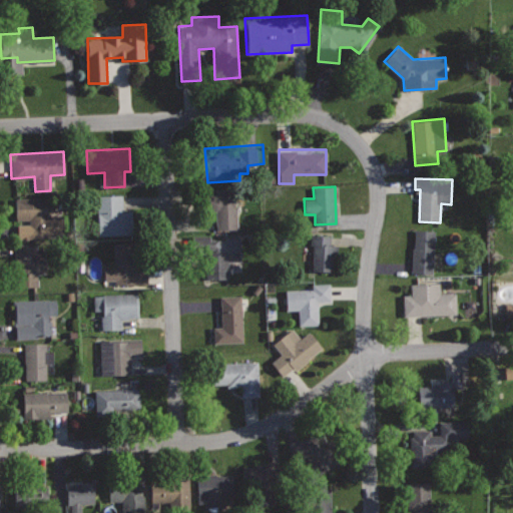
[(236,187),(212,189),(214,229),(238,228),(236,187)]
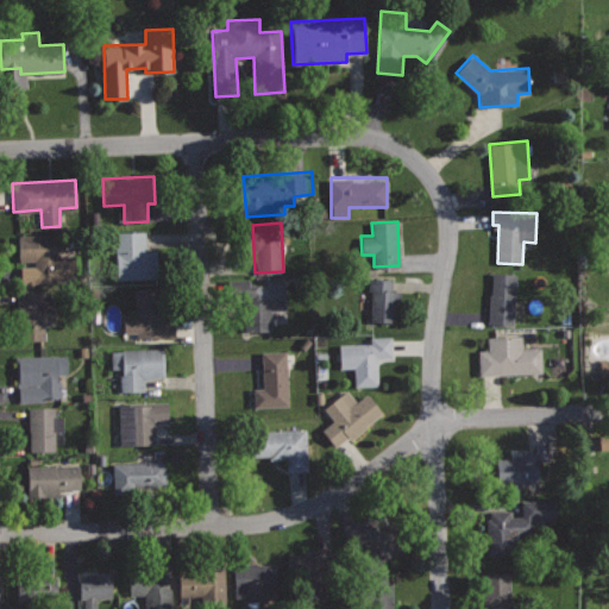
[(145,230),(113,232),(115,280),(159,277),(157,250),(146,251),(145,230)]
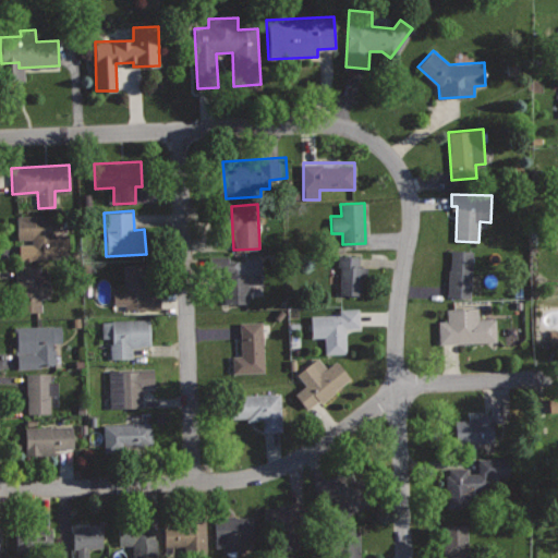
[(51,214),(16,215),(17,239),(33,239),(33,258),(69,257),(68,234),(52,234),(51,214)]
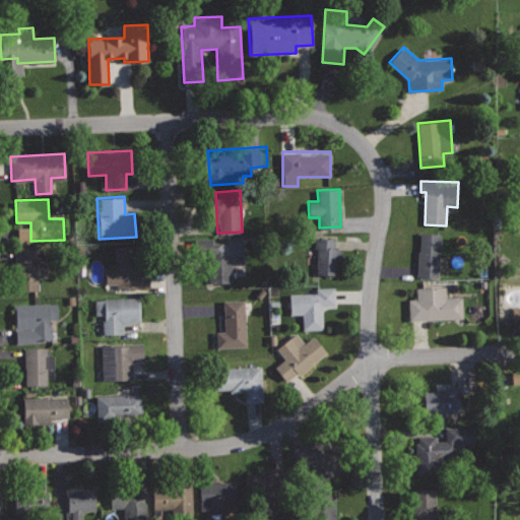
[(441,233),(419,232),(416,275),(439,277),(441,233)]
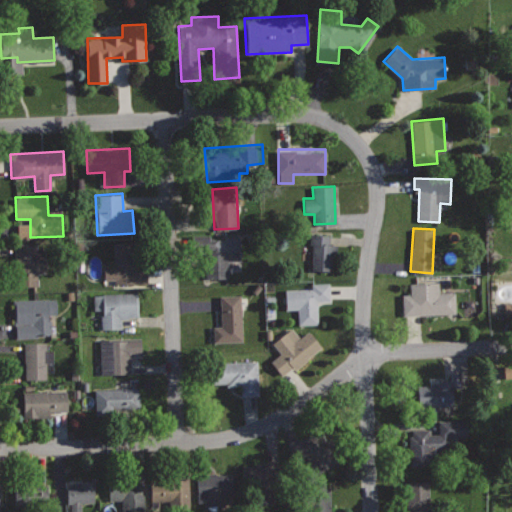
[(309,233),(309,244),(312,245),(311,269),(330,270),(331,259),(336,260),(337,245),(329,245),(330,234),(309,233)]
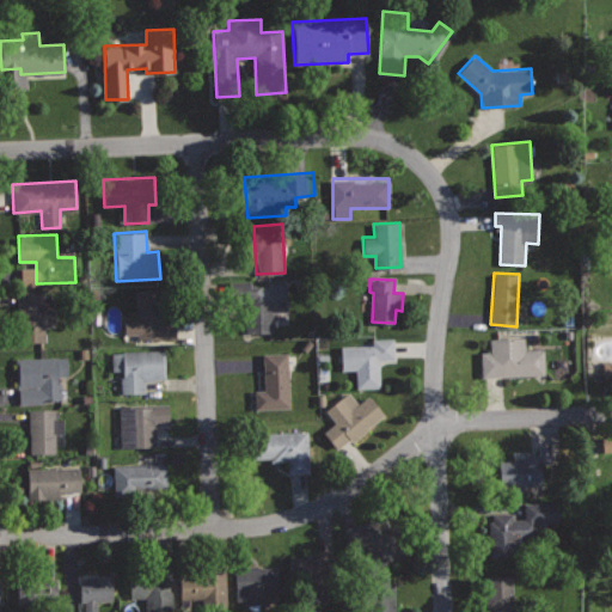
[(287,282),(251,283),(251,280),(227,280),(228,314),(246,314),(246,331),(273,331),(273,311),(288,311),(287,282)]
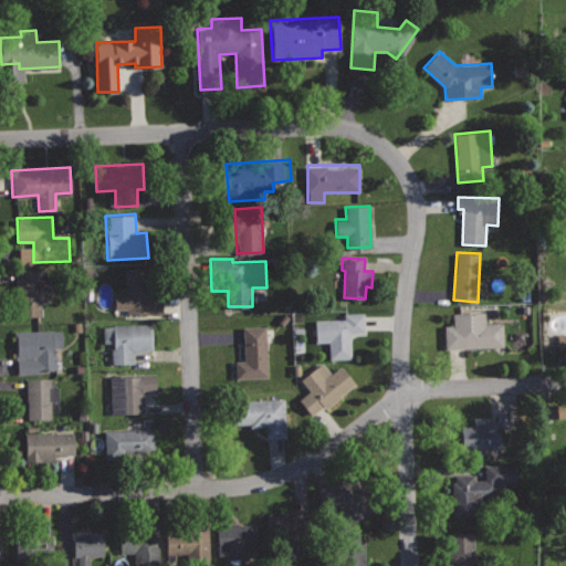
[(148,268),(125,269),(126,293),(114,294),(115,310),(127,308),(127,313),(161,312),(161,296),(149,297),(148,268)]
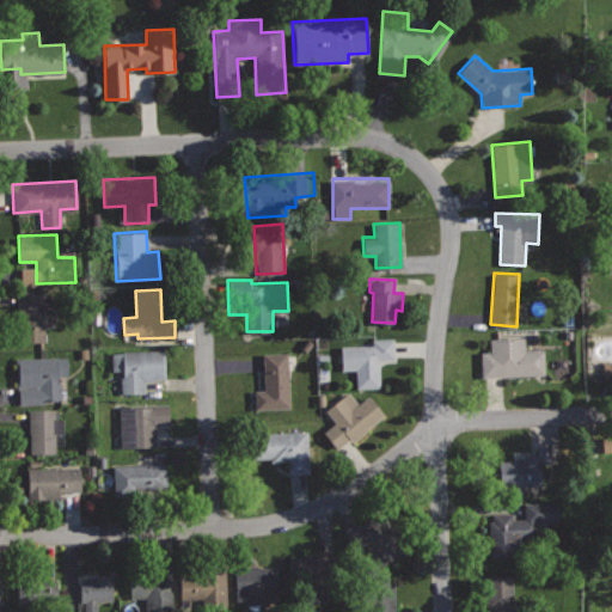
[(43,292),(17,294),(19,342),(46,340),(44,326),(55,325),(54,297),(44,298),(43,292)]
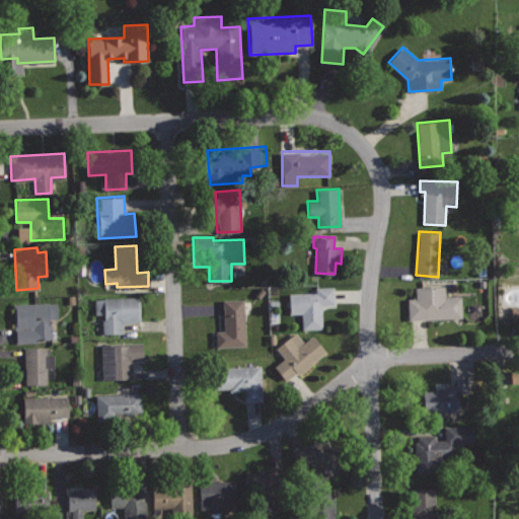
[(446,285),(416,286),(416,298),(408,298),(409,319),(462,317),(461,296),(446,297),(446,285)]
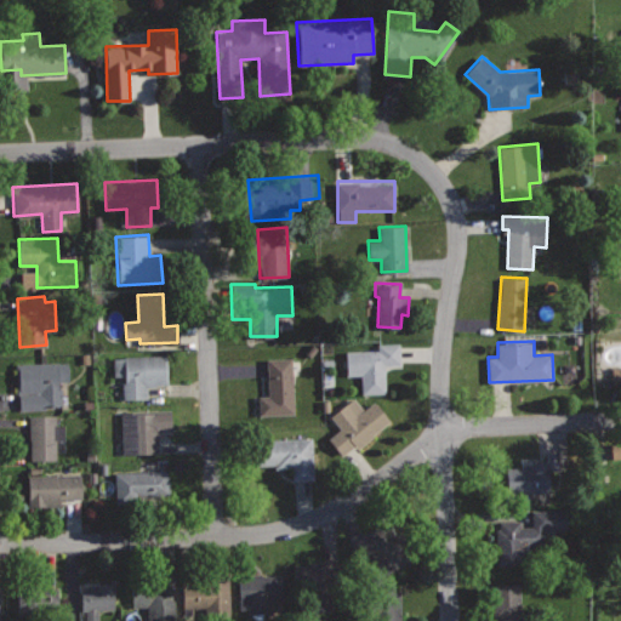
[(399,342),(379,343),(379,349),(346,351),(348,375),(362,374),(363,394),(386,393),(385,365),(400,364),(399,342)]
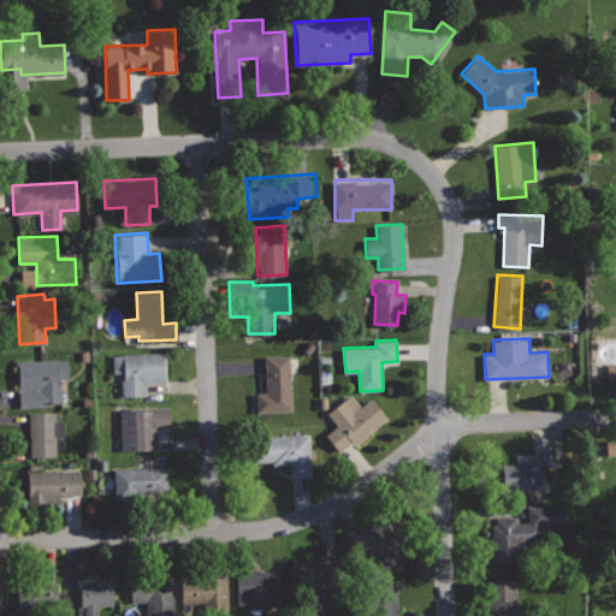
[(164,351),(112,353),(113,373),(123,372),(123,395),(146,394),(146,383),(153,383),(153,380),(165,379),(164,351)]
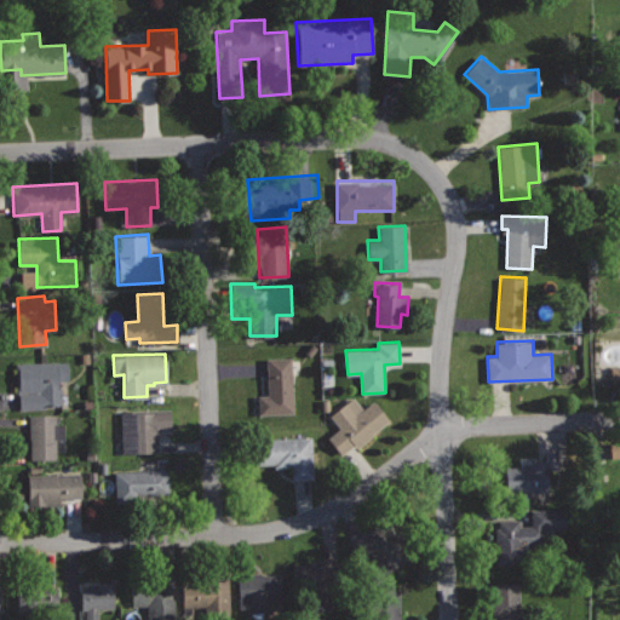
[(292,356),(267,357),(268,395),(259,395),(259,413),(293,412),(292,356)]
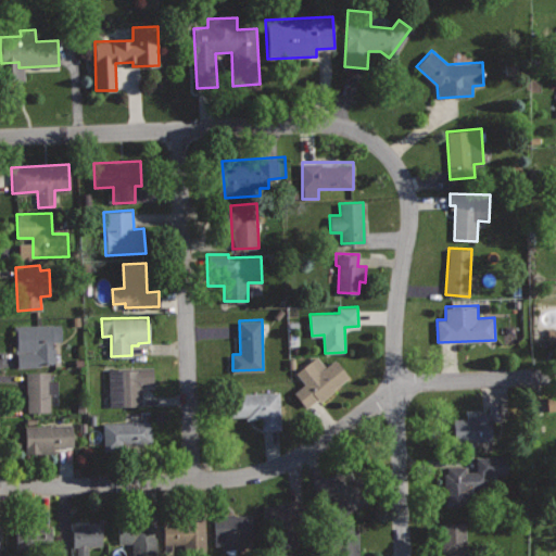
[(61,323),(14,325),(15,351),(17,351),(17,365),(38,365),(38,363),(55,362),(55,348),(53,348),(53,341),(62,341),(61,323)]
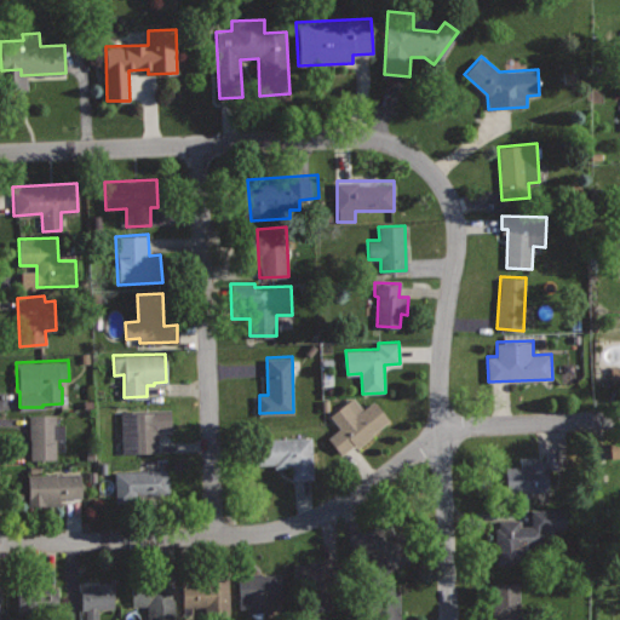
[(354,394),(328,414),(339,426),(327,437),(342,453),(354,443),(360,449),(392,422),(374,399),(365,407),(354,394)]
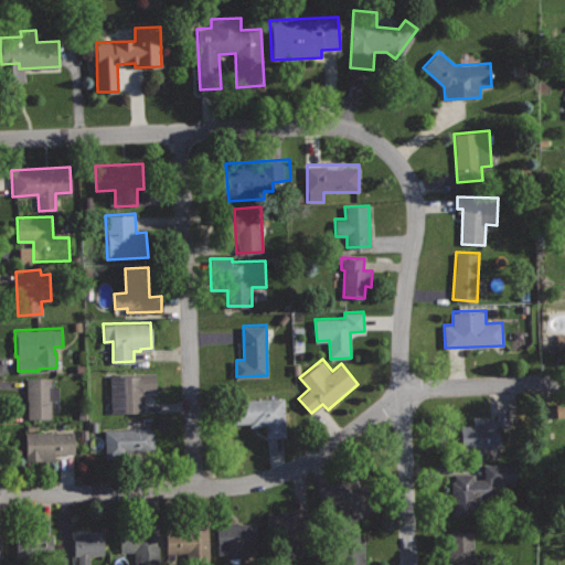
[(155,372),(112,374),(113,413),(144,412),(142,393),(156,392),(155,372)]
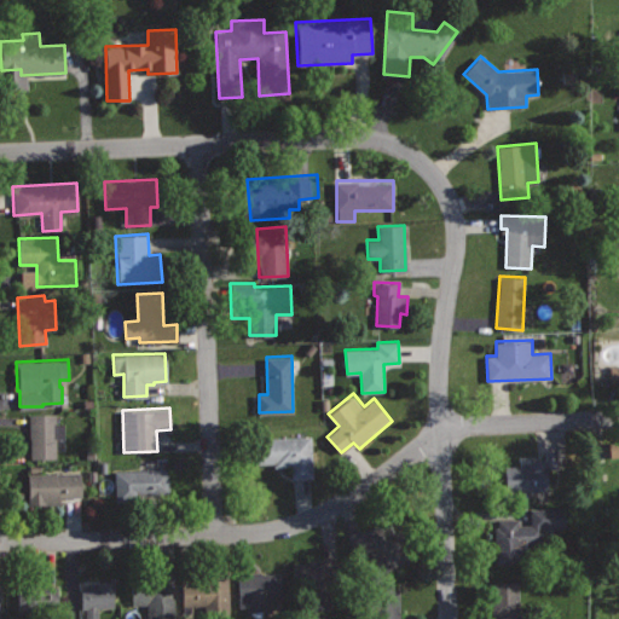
[(57,414),(29,414),(30,456),(56,456),(56,438),(63,438),(63,422),(57,422),(57,414)]
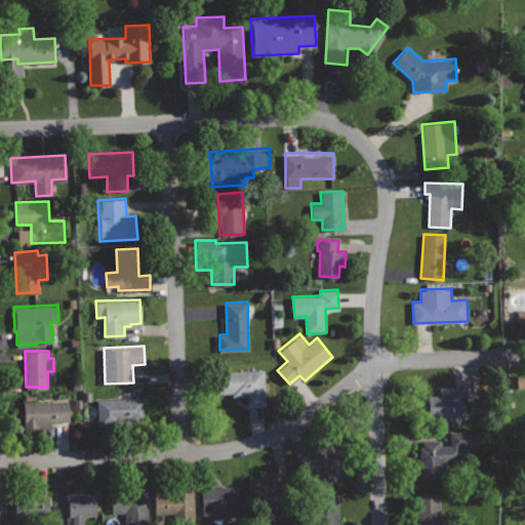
[(264,370),(216,372),(217,393),(233,393),(233,396),(248,395),(248,405),(265,404),(264,370)]
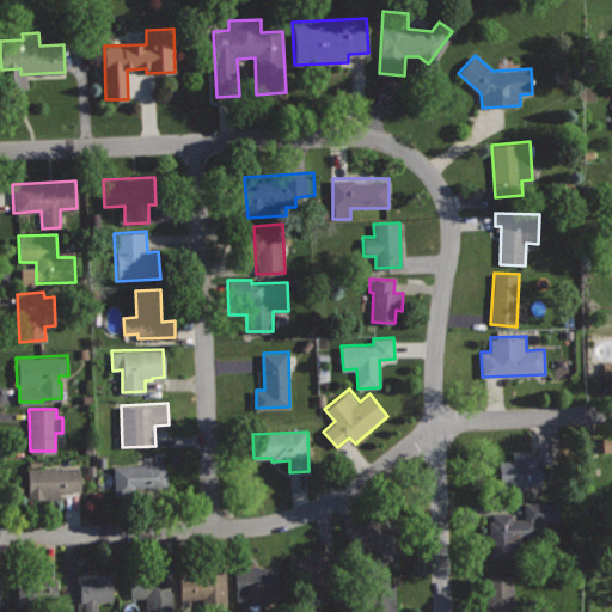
[(601,453),(611,451),(611,435),(599,436),(601,453)]
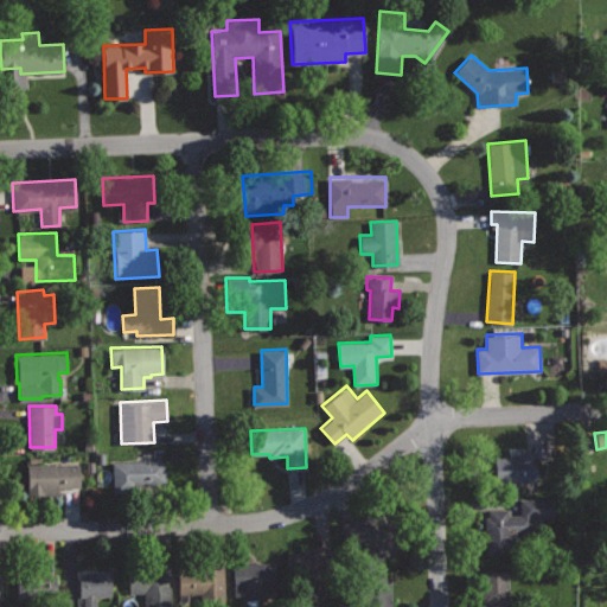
[(535,442),(535,449),(519,451),(519,454),(511,454),(511,457),(496,457),(497,480),(537,479),(536,458),(545,458),(544,442),(535,442)]
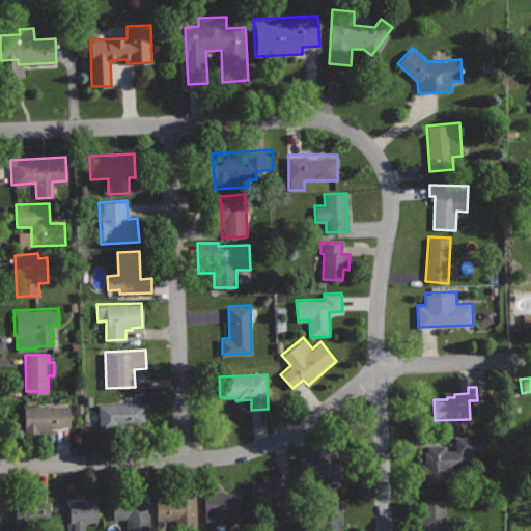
[(144,401),(99,403),(100,430),(119,429),(119,424),(145,423),(144,401)]
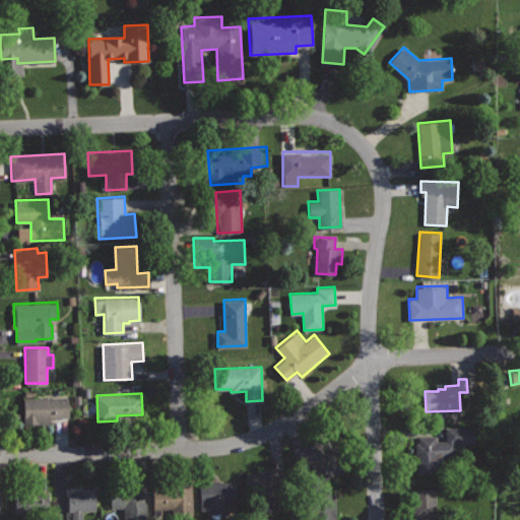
[(68,396),(24,397),(24,424),(50,424),(50,417),(69,417),(68,396)]
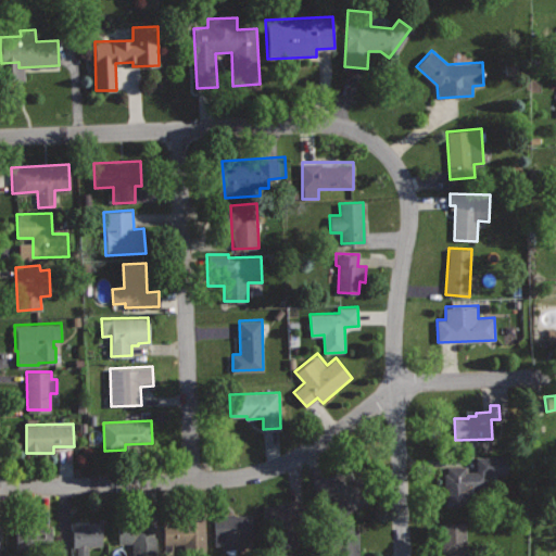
[(508,455),(477,457),(477,470),(466,471),(466,466),(447,467),(447,474),(445,474),(447,505),(475,504),(475,488),(487,487),(485,475),(509,472),(508,455)]
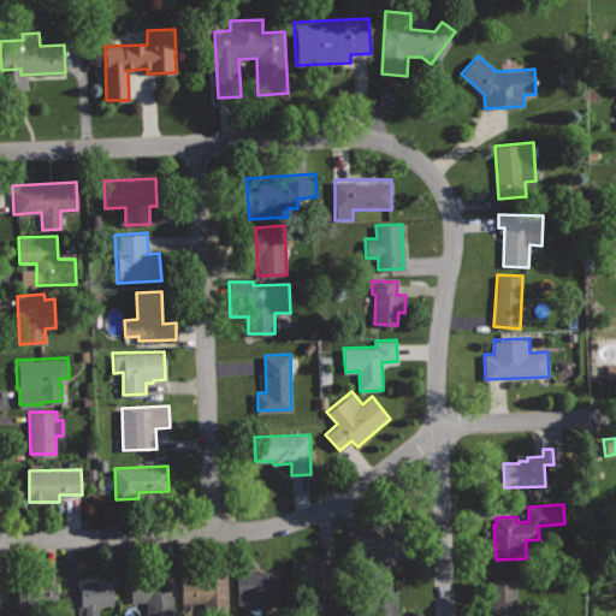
[(385,515),(347,534),(355,552),(368,545),(380,569),(418,550),(404,523),(392,529),(385,515)]
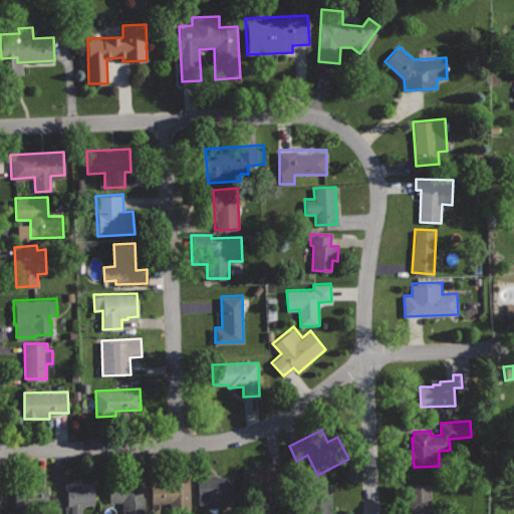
[(243,467),(244,485),(286,483),(285,465),(243,467)]
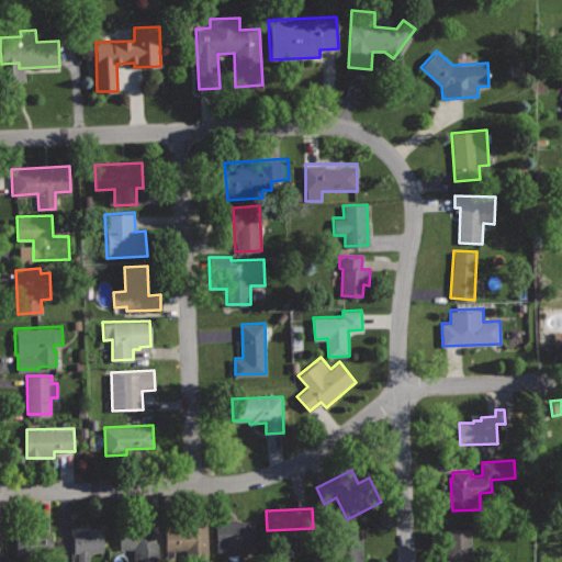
[(206,519),(187,520),(187,530),(166,530),(166,555),(172,555),(172,549),(186,549),(187,559),(208,558),(206,519)]
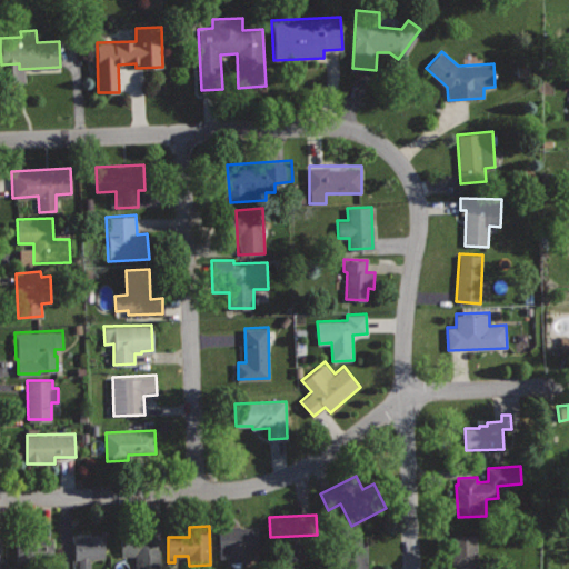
[(258,527),(218,529),(219,553),(228,553),(228,568),(245,567),(243,549),(259,549),(258,527)]
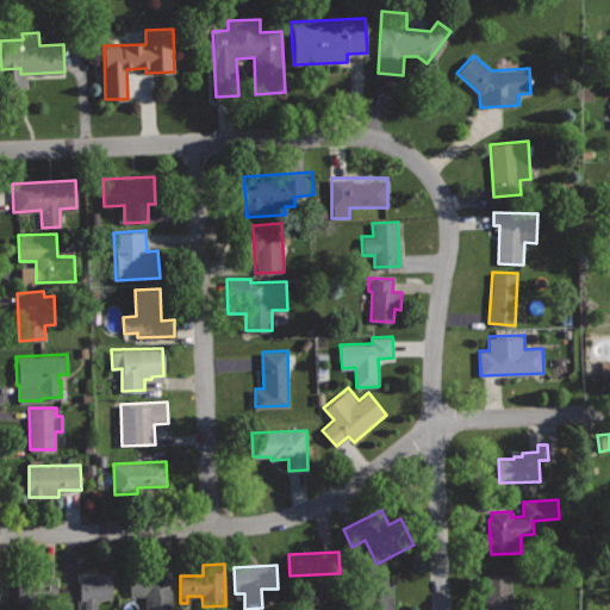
[(170,609),(168,570),(130,571),(130,596),(145,595),(145,609),(170,609)]
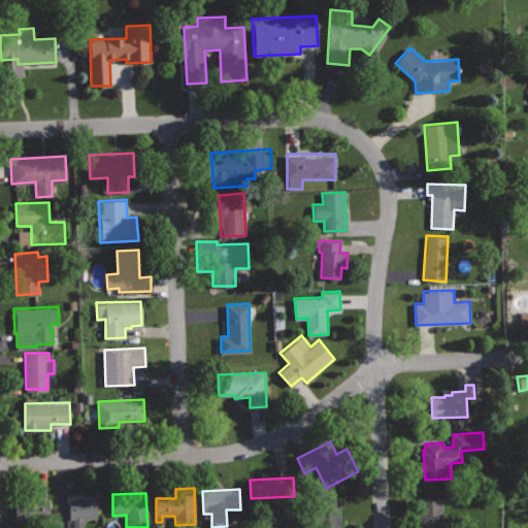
[(96,494),(81,495),(83,500),(69,501),(70,527),(83,527),(81,519),(97,518),(96,494)]
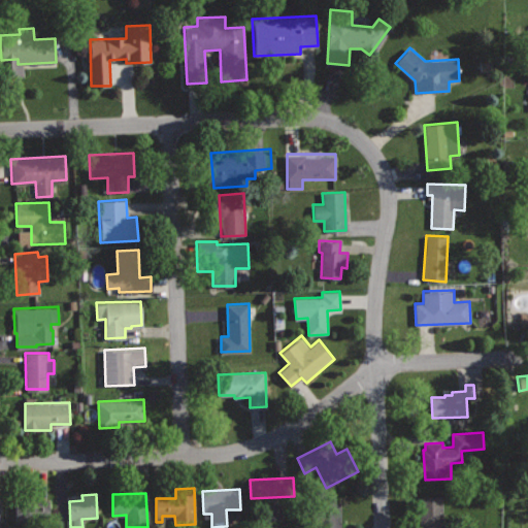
[(339,527),(338,495),(315,496),(316,526),(309,527),(354,527),(339,527)]
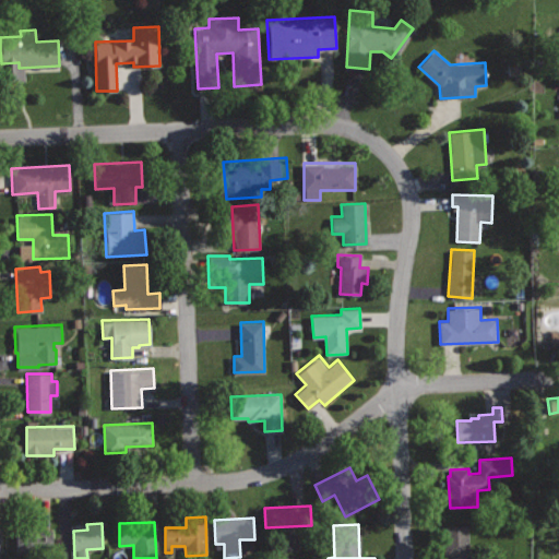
[(471,558),(468,524),(441,525),(443,558),(471,558)]
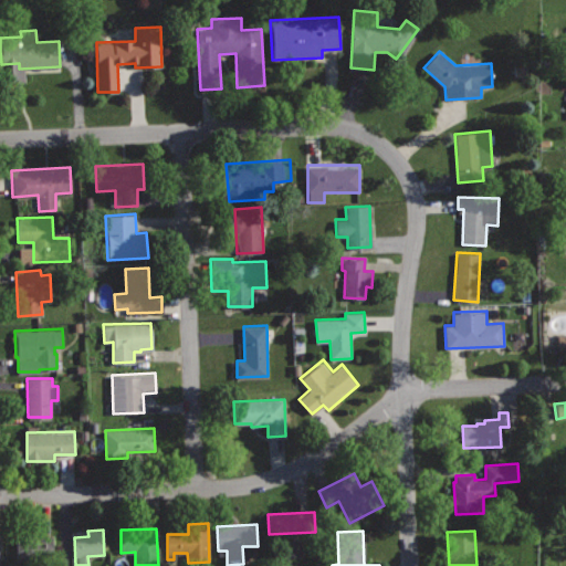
[(49,535),(14,538),(17,562),(51,559),(49,535)]
